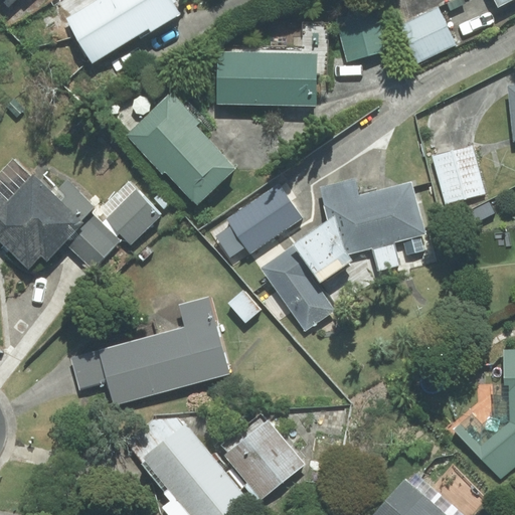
[(101,0),(70,19),(99,65),(157,29),(187,11),(180,0),(101,0)]
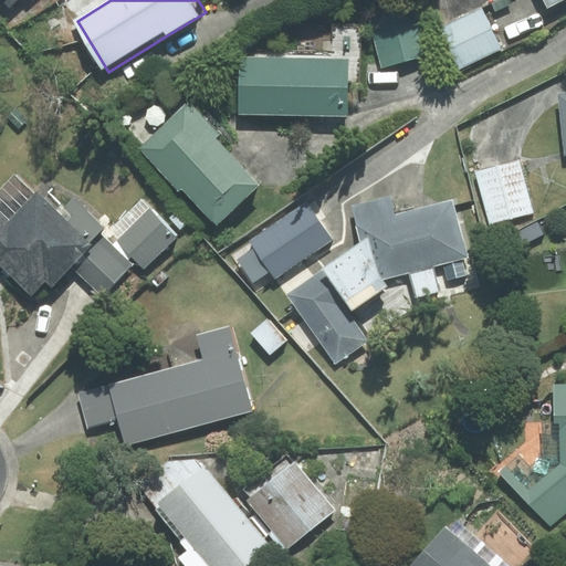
[(482,9),(441,28),(460,67),(501,49),(482,9)]
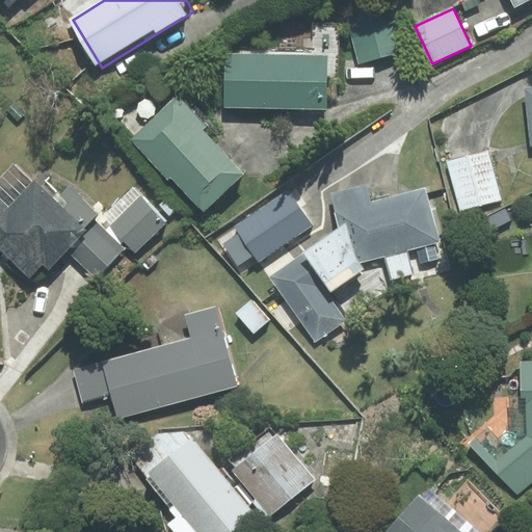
[(391,9),(348,21),(360,62),(402,51),(391,9)]
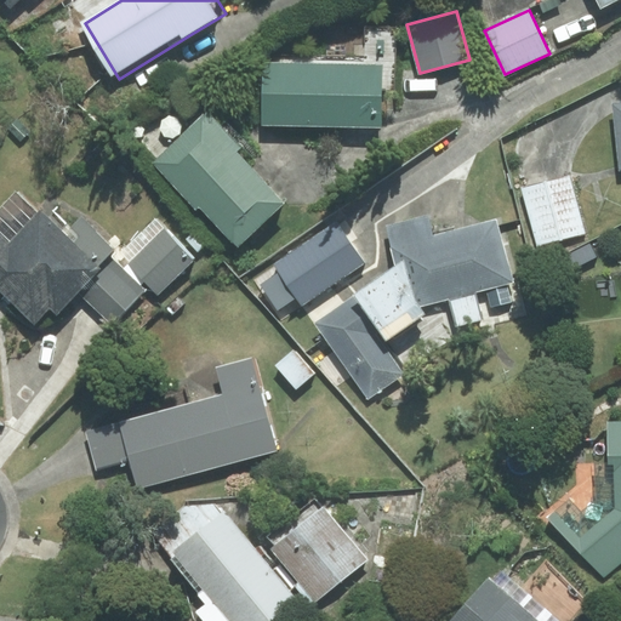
[(265,63),(263,124),(380,126),(382,66),(265,63)]
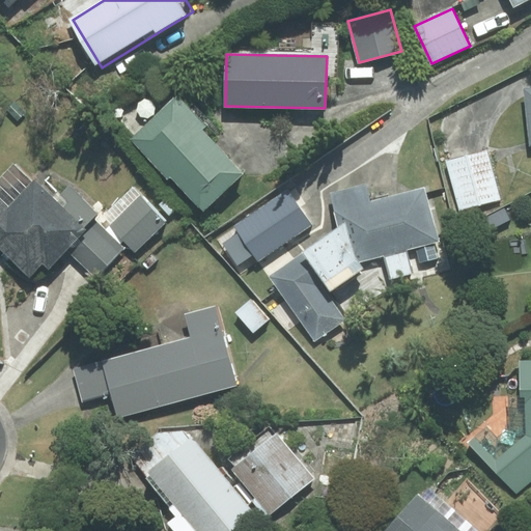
[(176,95),(130,139),(167,178),(170,175),(203,211),(243,173),(202,130),(206,127),(176,95)]
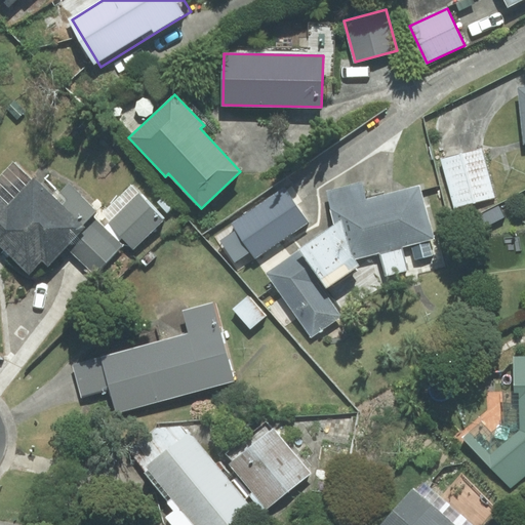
[(494,198),(482,150),(442,160),(454,208),(494,198)]
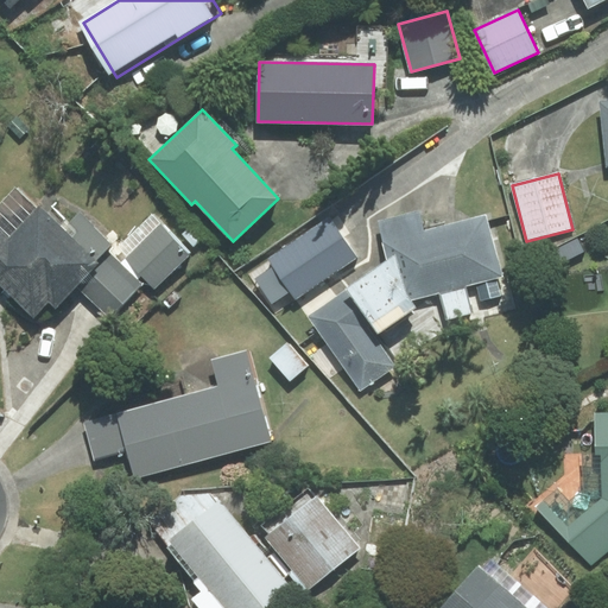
[(106,249),(111,245),(78,214),(64,229),(39,206),(11,238),(0,229),(0,228),(0,285),(33,317),(49,302),(56,308),(76,287),(97,264),(95,261),(106,249)]
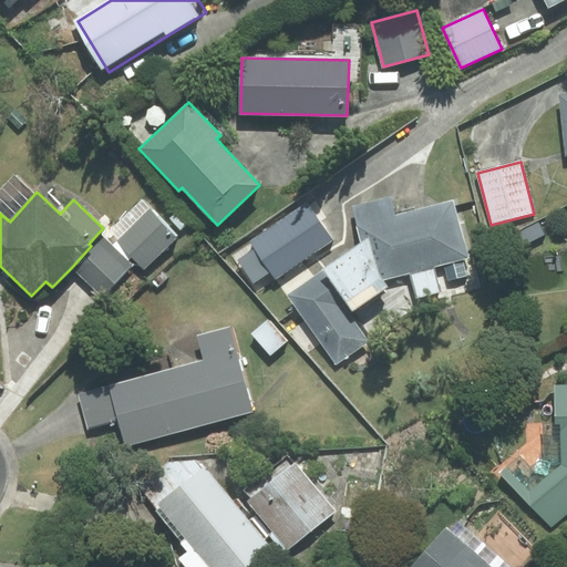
[(352,205),(362,244),(287,296),(336,366),(370,341),(350,313),(388,287),(384,280),(411,274),(418,297),(439,291),(432,267),(468,257),(454,199),(395,215),(391,195),(352,205)]
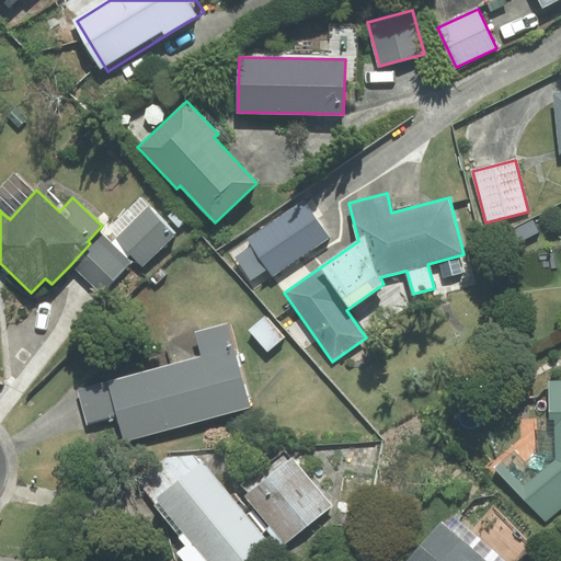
[(139,198),(107,230),(142,266),(175,235),(139,198)]
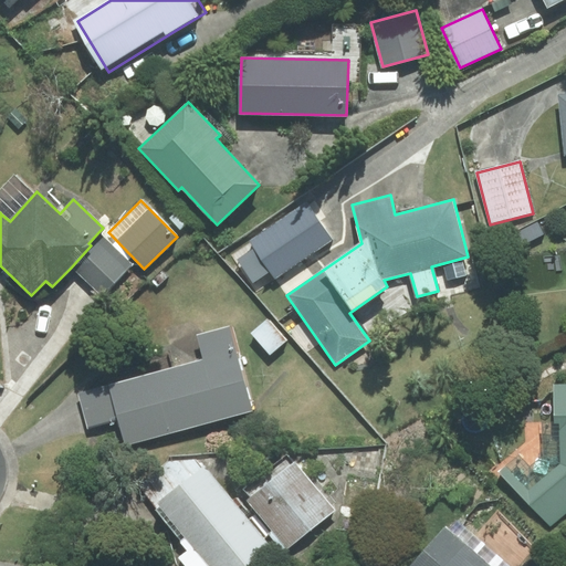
[(271,270),(275,278),(329,240),(305,205),(251,242),(254,248),(271,270)]
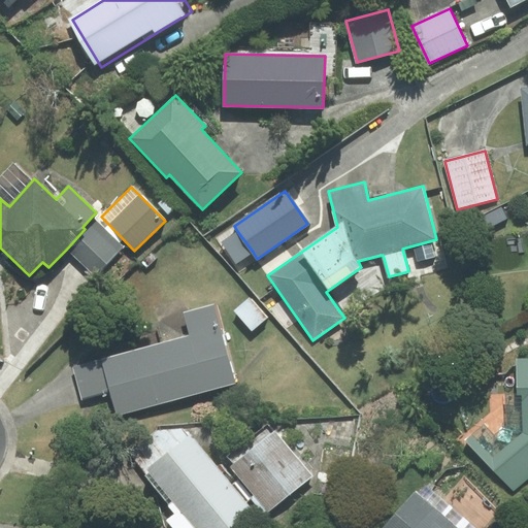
[(83,227),(85,229),(66,250),(95,276),(123,246),(92,217),(83,227)]
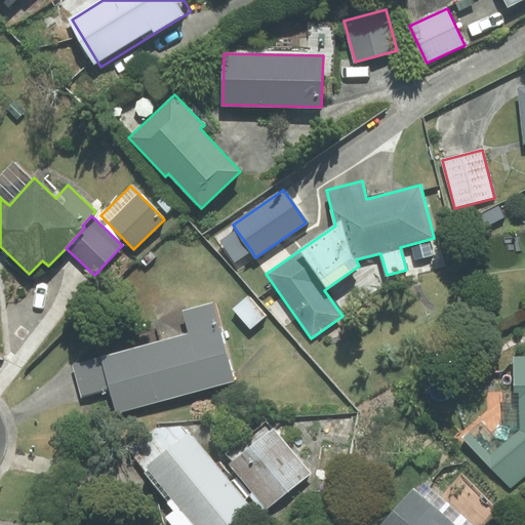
[(236,230),(220,240),(235,261),(251,250),(236,230)]
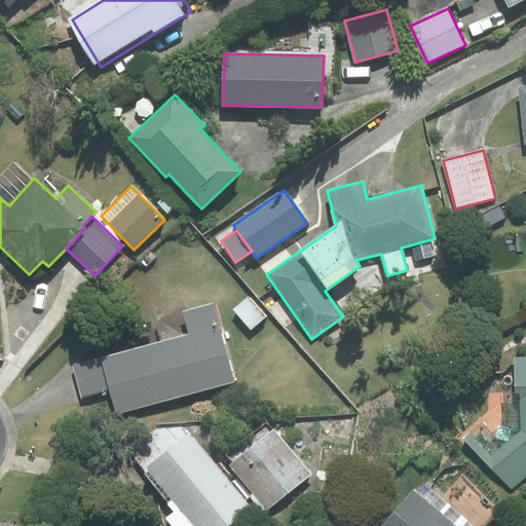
[(190,334),(161,342),(176,398),(236,380),(214,302),(184,311),(190,334)]
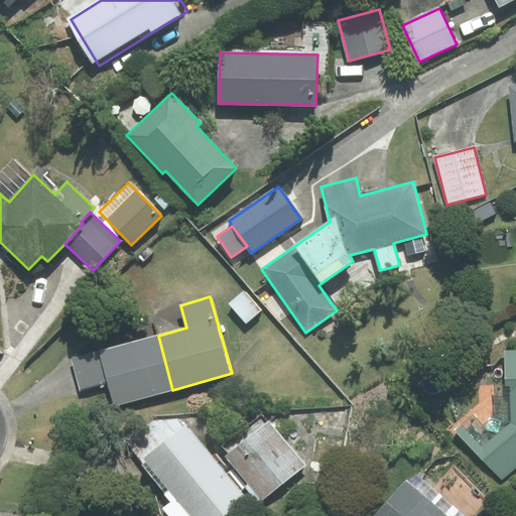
[(158,336),(101,351),(109,382),(115,405),(172,390),(158,336)]
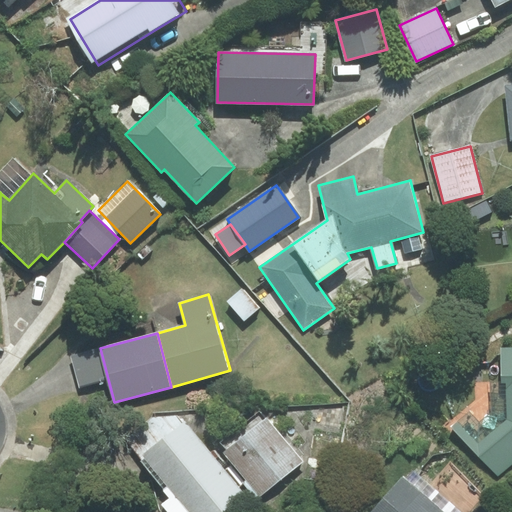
[(453,427),(498,477),(511,464),(511,347),(501,348),(502,379),(489,380),(490,415),(479,424),(469,413),(453,427)]
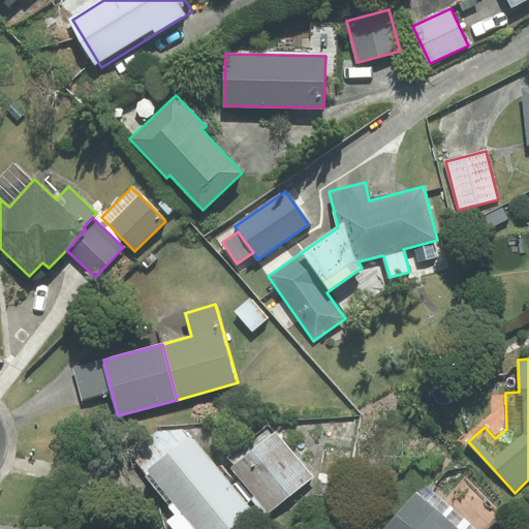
[(112,392),(103,360),(73,367),(82,399),(112,392)]
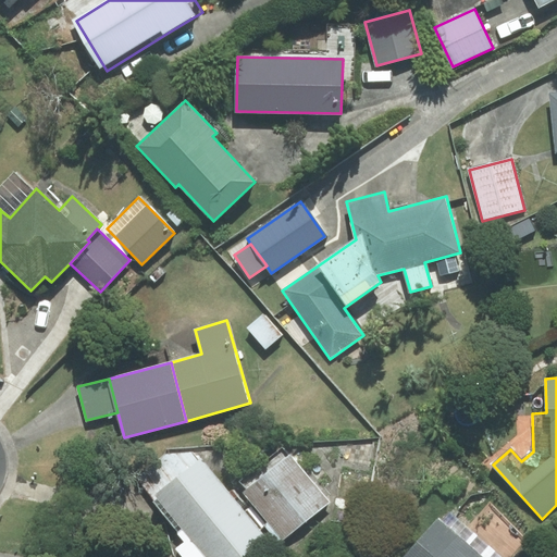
[(248,490),(244,493),(283,540),(327,503),(282,447),(240,481),(248,490)]
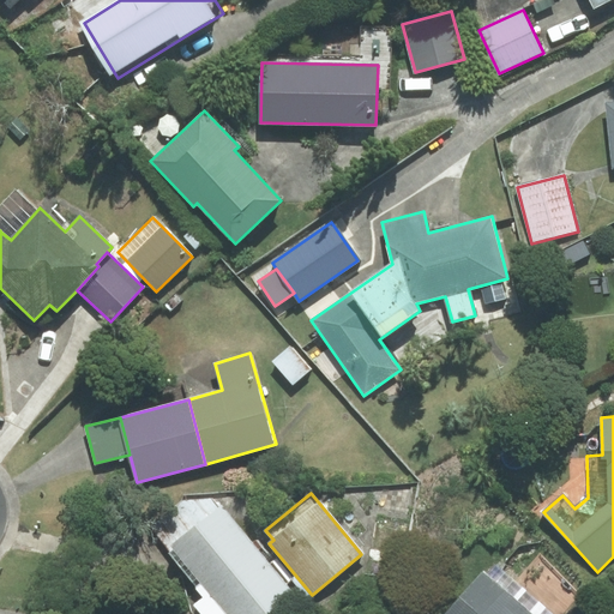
[(265,613),(293,593),(212,499),(181,501),(149,523),(204,599),(196,606),(202,613),(265,613)]
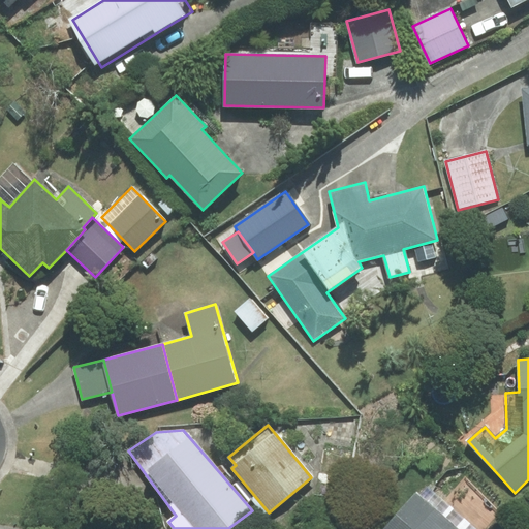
[(475,528),(424,485),(384,528),(475,528)]
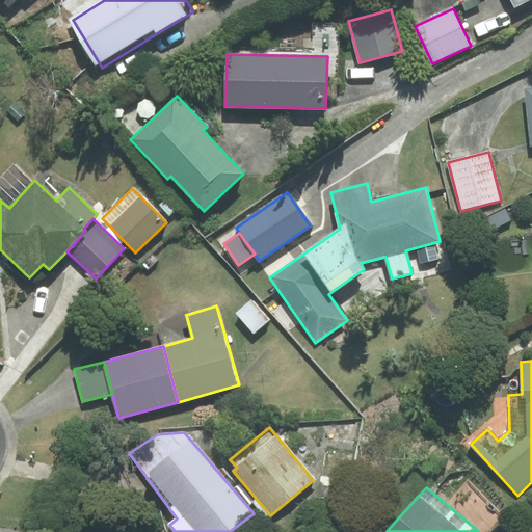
All buildings are outlined.
